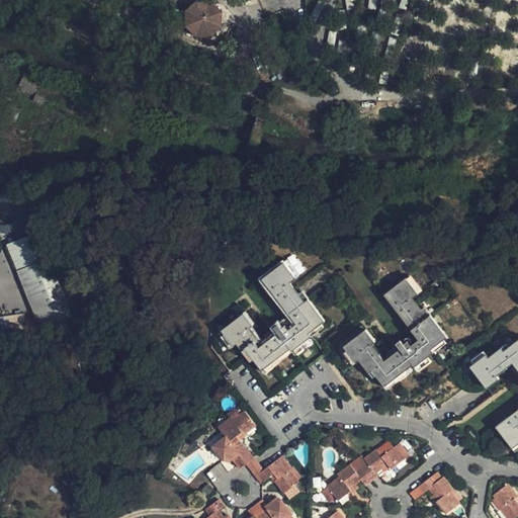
[(196,2),(183,12),(181,25),(190,37),(205,40),(217,31),(220,16),(210,4),(196,2)]
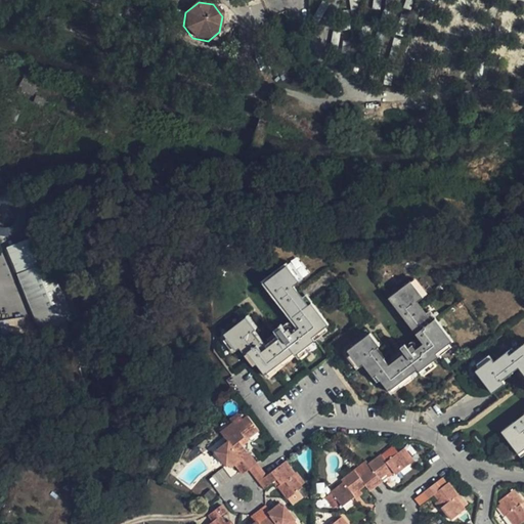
[(23,79),(18,90),(33,95),(37,85),(23,79)]
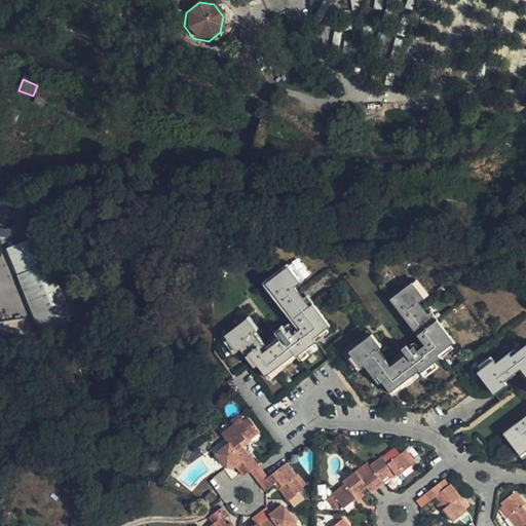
[(26,240),(11,247),(21,270),(36,264),(26,240)]
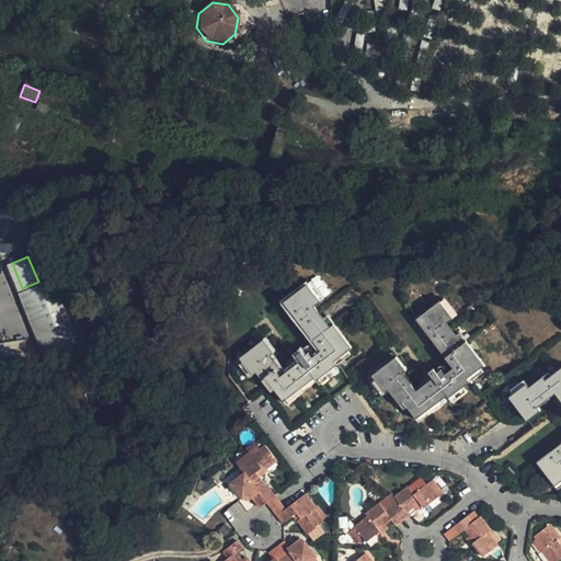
[(59,289),(55,279),(29,290),(33,302),(59,289)]
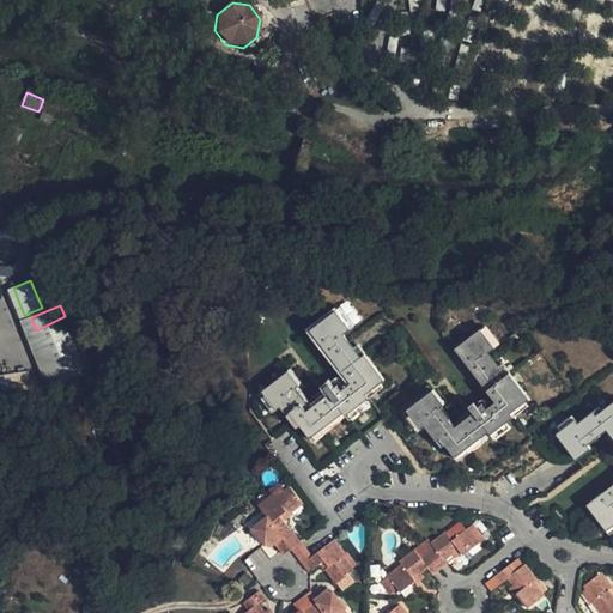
[(354,325),(340,305),(334,309),(349,329),(354,325)]
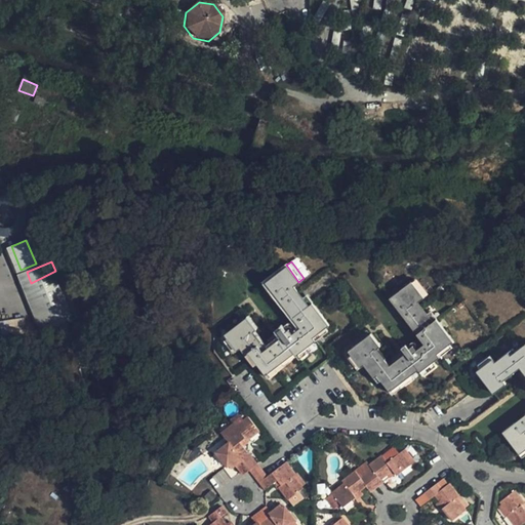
[(226,335),(236,350),(239,348),(247,359),(251,357),(256,364),(265,373),(286,358),(294,353),(295,356),(309,346),(316,340),(313,337),(326,328),(330,325),(314,303),(309,306),(303,296),(294,285),(298,282),(286,265),(266,280),(278,296),(282,293),(306,325),(301,328),(292,334),(290,331),(288,328),(284,331),(282,328),(278,331),(282,336),(285,340),(269,352),(264,356),(248,334),(252,330),(254,329),(245,317),(224,332),(226,335)]
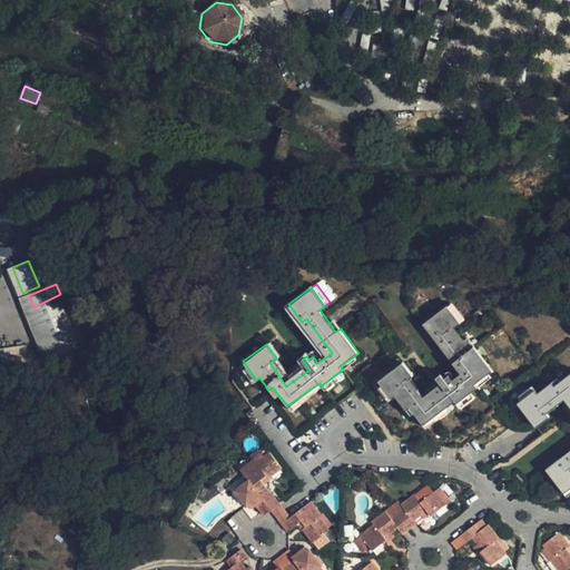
[(68,292),(60,294),(82,345),(91,342),(68,292)]
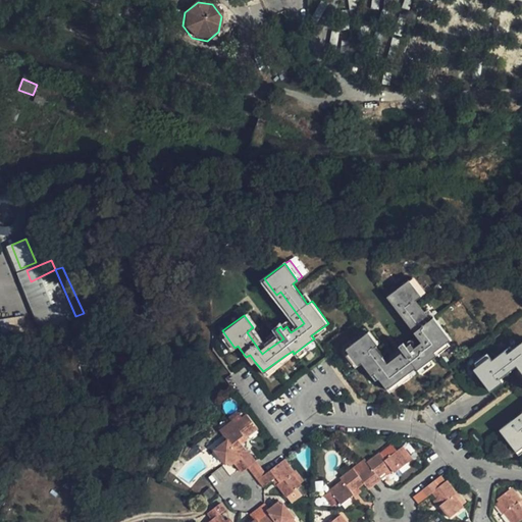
[(75,316),(55,269),(31,281),(50,328),(75,316)]
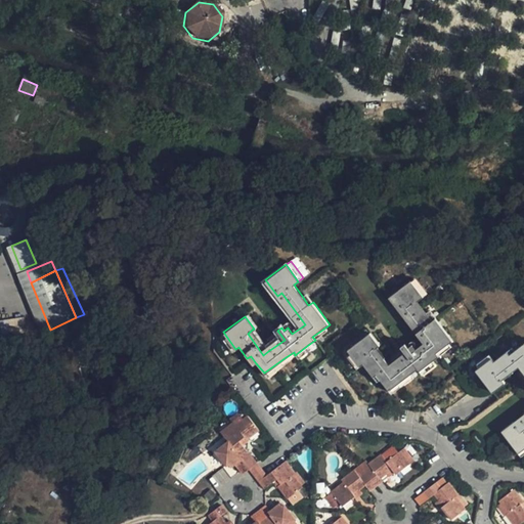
[(426,295),(413,278),(410,281),(423,298),(426,295)]
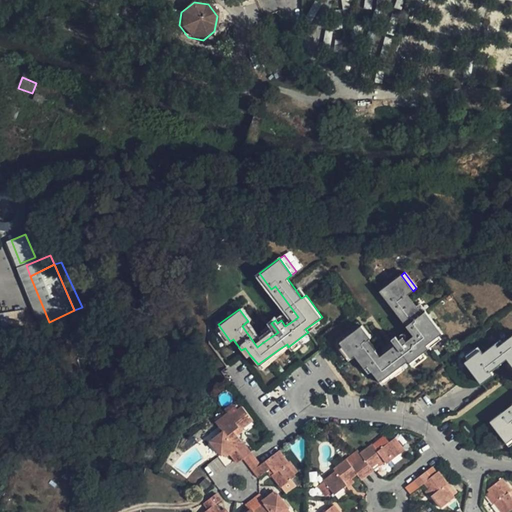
[(341,343),(352,357),(355,355),(363,367),(367,364),(372,371),(379,381),(401,364),(407,359),(409,361),(422,352),(428,347),(425,344),(437,335),(441,333),(424,310),(421,313),(415,305),(408,295),(413,291),(401,275),(380,291),(391,307),(396,303),(417,333),(413,336),(406,341),(403,338),(402,336),(397,339),(394,335),(390,338),(394,343),(397,347),(381,359),(378,362),(363,342),(367,339),(370,337),(361,325),(340,341),(341,343)]
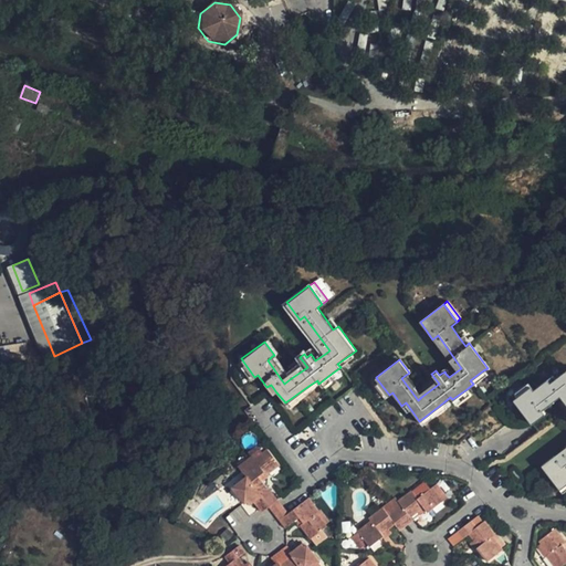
[(300,320),(322,349),(325,354),(329,350),(304,316),(300,320)]
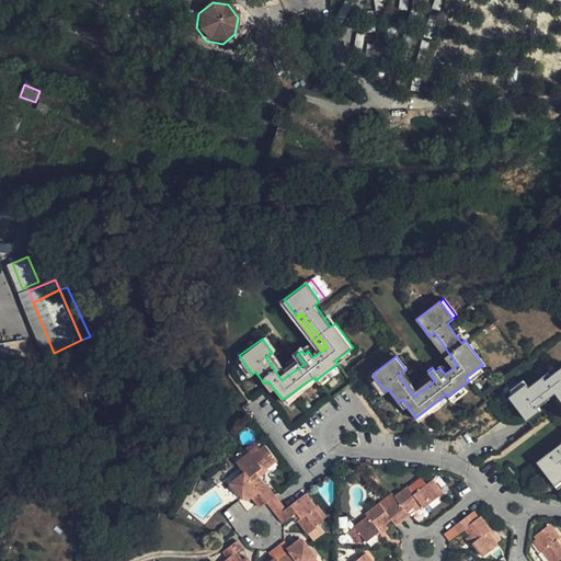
[(335,323),(328,313),(323,317),(330,327),(335,323)]
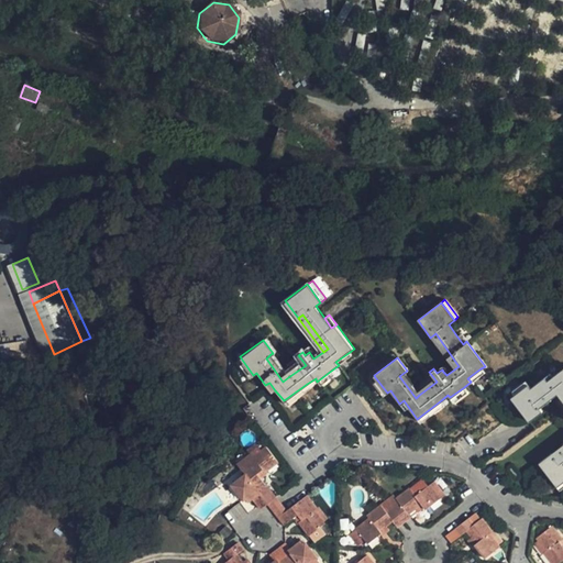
[(466,341),(461,332),(456,335),(463,344),(466,341)]
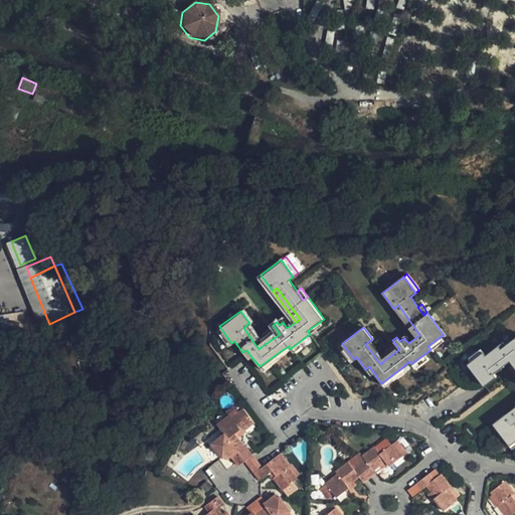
[(393,309),(413,335),(415,338),(419,335),(398,305),(393,309)]
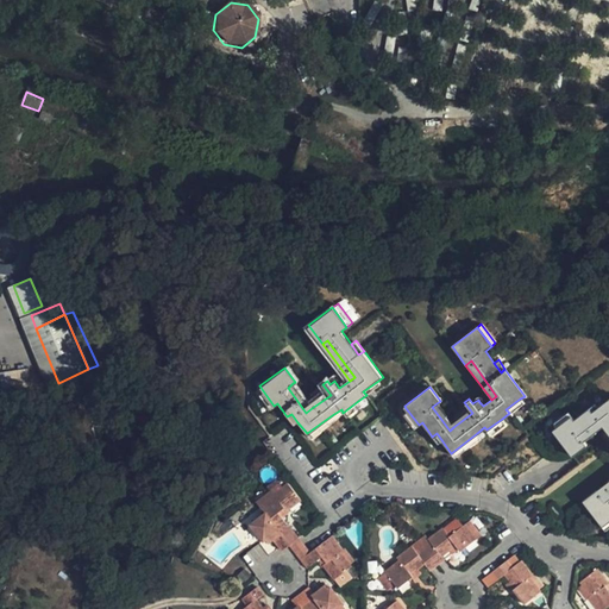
[(346,376),(337,384),(339,388),(350,381),(346,376)]
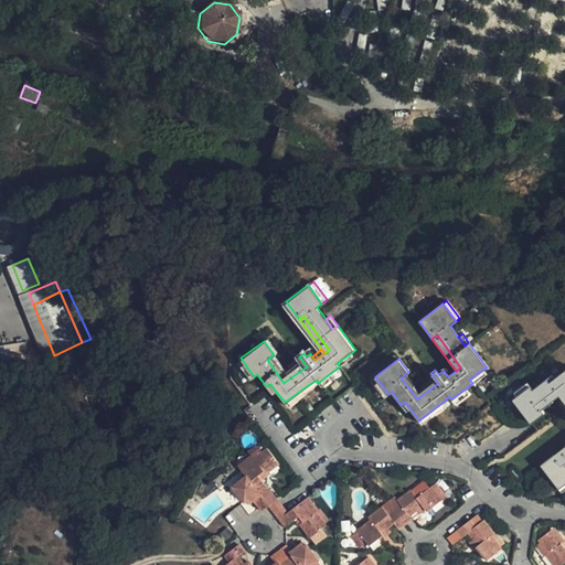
[(340,366),(353,356),(351,353),(337,363),(340,366)]
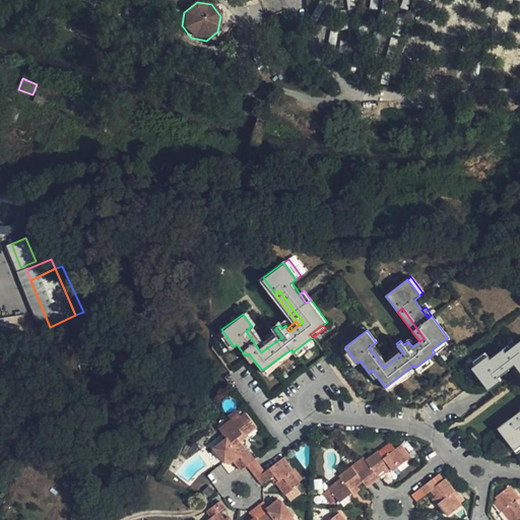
[(261,352),(266,348),(262,343),(250,327),(246,331),(261,352)]
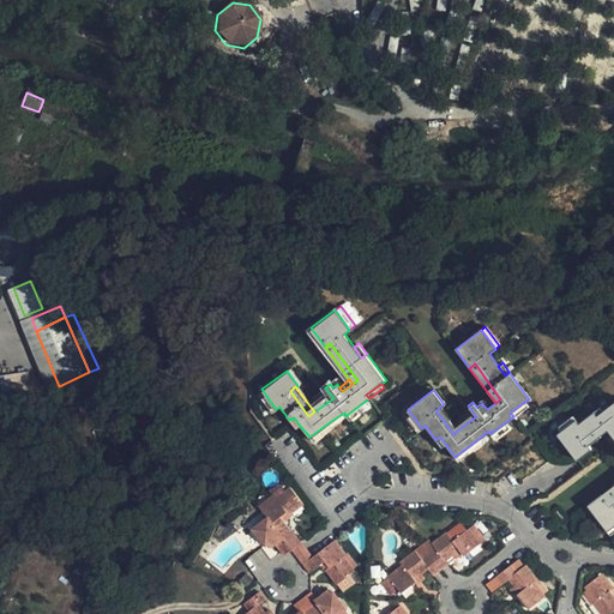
[(259,395),(271,413),(276,409),(264,392),(259,395)]
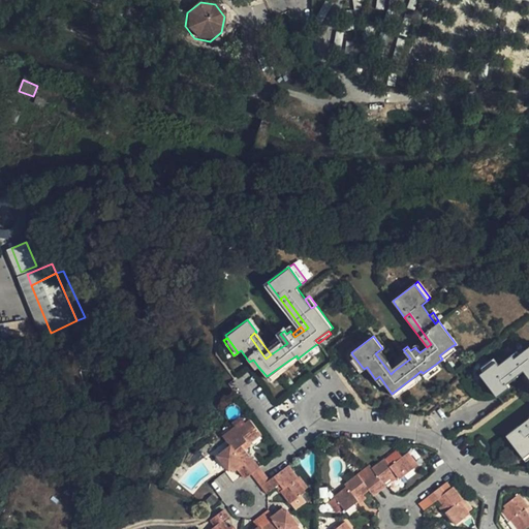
[(284,339),(267,349),(271,354),(287,343),(284,339)]
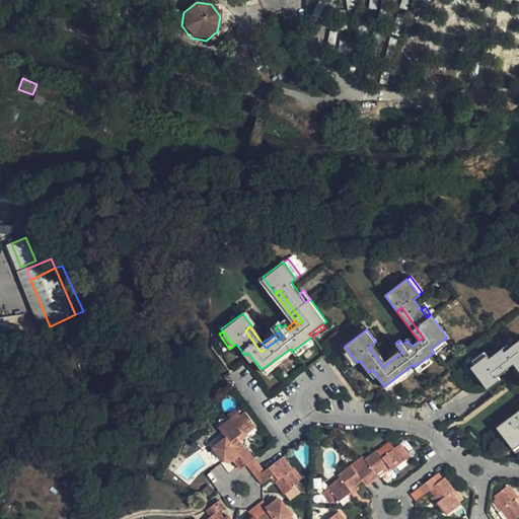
[(417,338),(409,343),(412,346),(419,341),(417,338)]
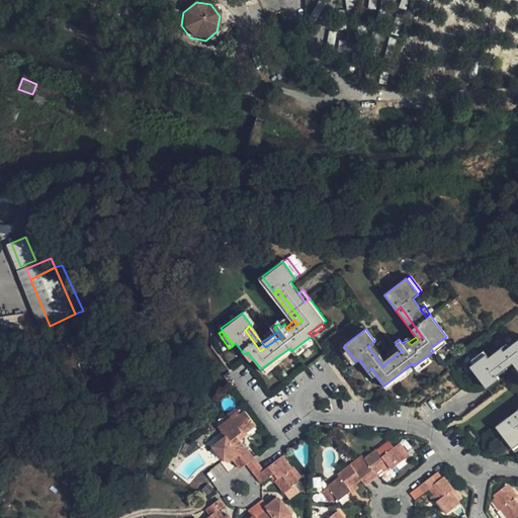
[(433,351),(445,343),(442,339),(430,348),(433,351)]
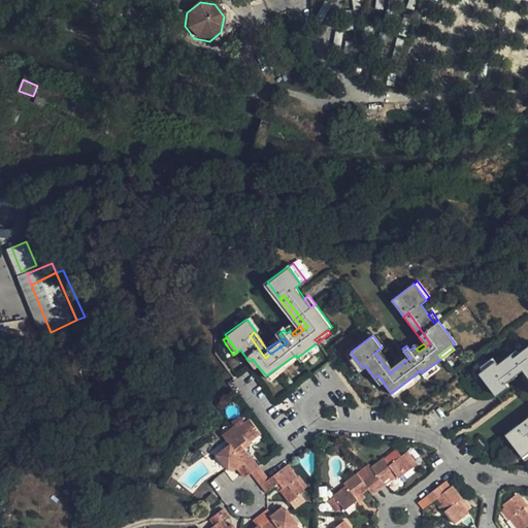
[(480,372),(496,394),(509,385),(506,383),(504,378),(525,363),(527,367),(527,423),(525,425),(522,421),(505,434),(522,456),(527,450),(527,347),(515,357),(513,354),(498,363),(495,361),(482,370),(480,372)]
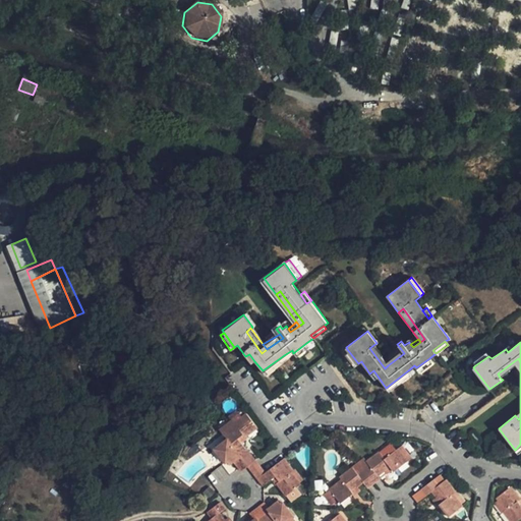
[(296,357),(309,347),(306,343),(293,353),(296,357)]
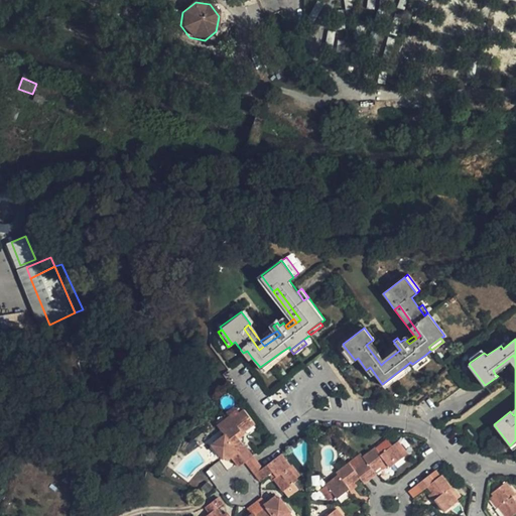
[(381,365),(384,362),(381,358),(370,342),(366,345),(381,365)]
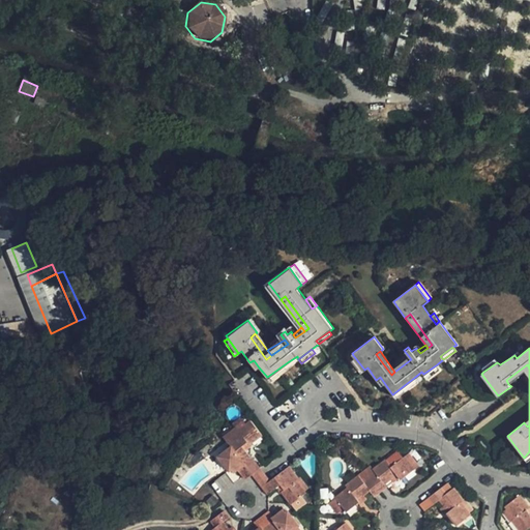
[(350,358),(360,373),(364,370),(353,355),(350,358)]
